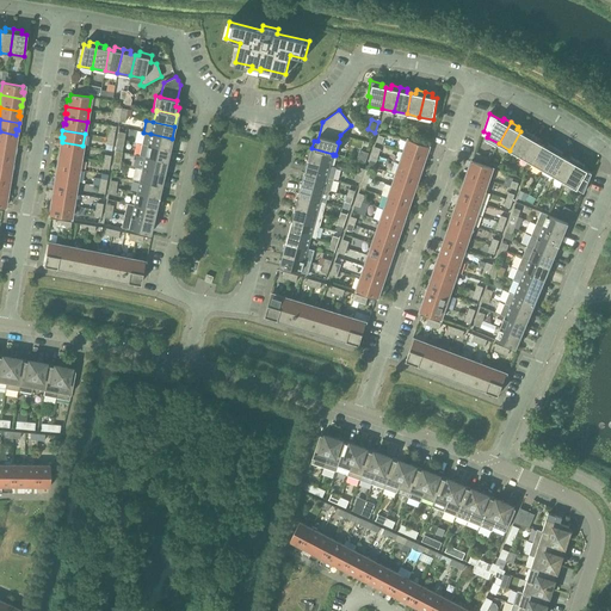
[(16,135),(0,131),(0,144),(14,147),(16,141),(14,140),(16,135)]
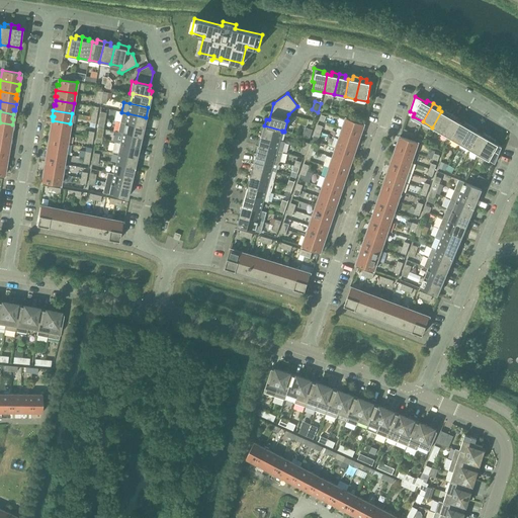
[(441,133),(452,114),(446,111),(444,113),(441,111),(432,127),(441,133)]
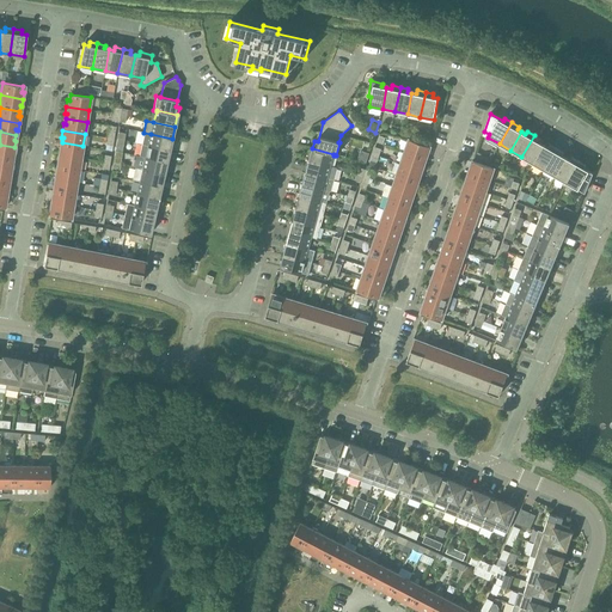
[(172,139),(151,134),(148,146),(170,151),(172,139)]
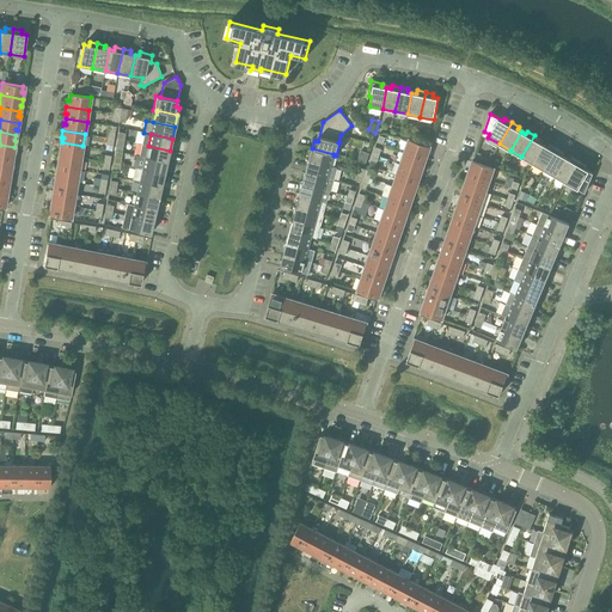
[(533,164),(544,145),(539,142),(542,139),(534,135),(521,157),(533,164)]
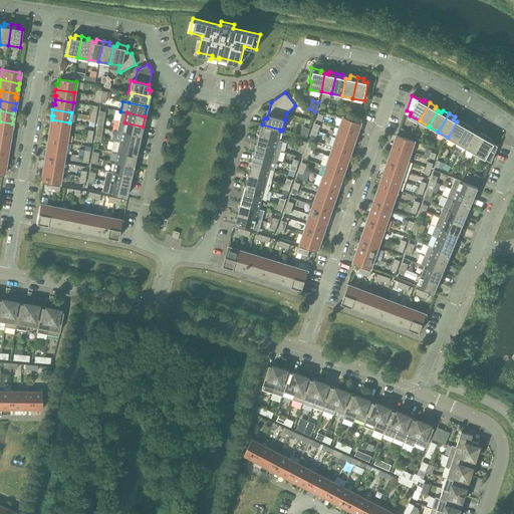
[(339,127),(356,133),(358,129),(359,130),(361,123),(343,117),(339,127)]
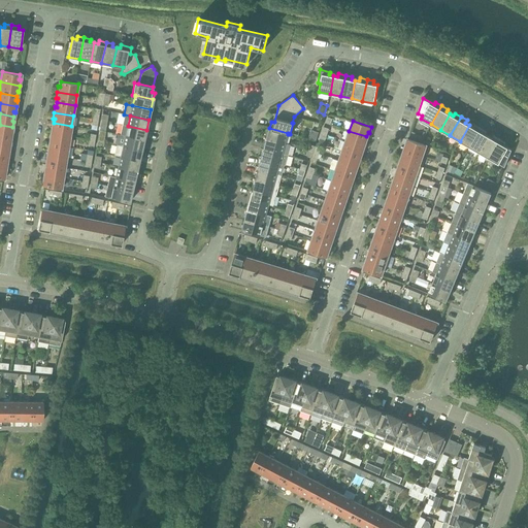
[(71,126),(54,123),(53,128),(52,128),(51,133),(70,136),(71,126)]
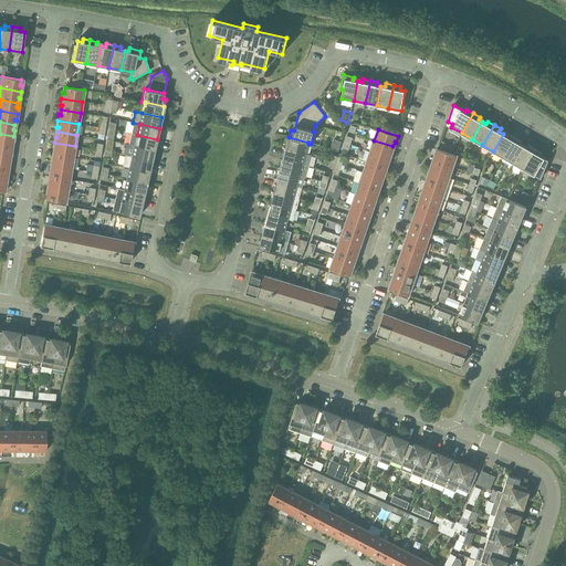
[(154,150),(157,139),(137,135),(130,133),(128,145),(134,146),(154,150)]
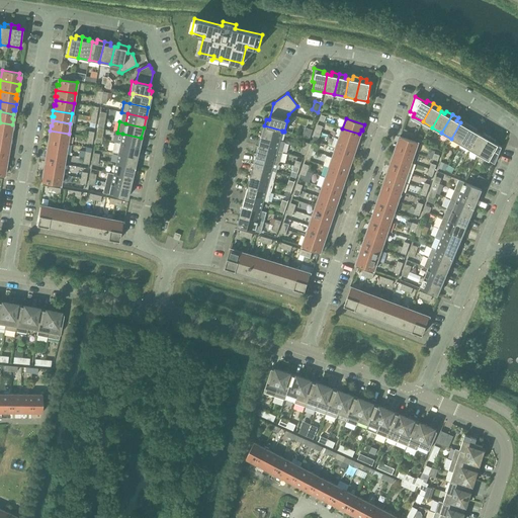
[(460,122),(451,139),(460,144),(471,125),(465,121),(463,124),(460,122)]
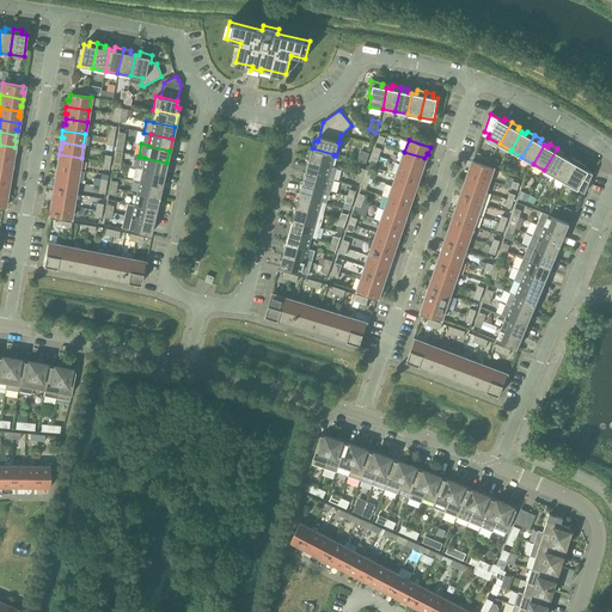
[(14,147),(0,145),(0,157),(11,159),(12,154),(13,154),(14,147)]
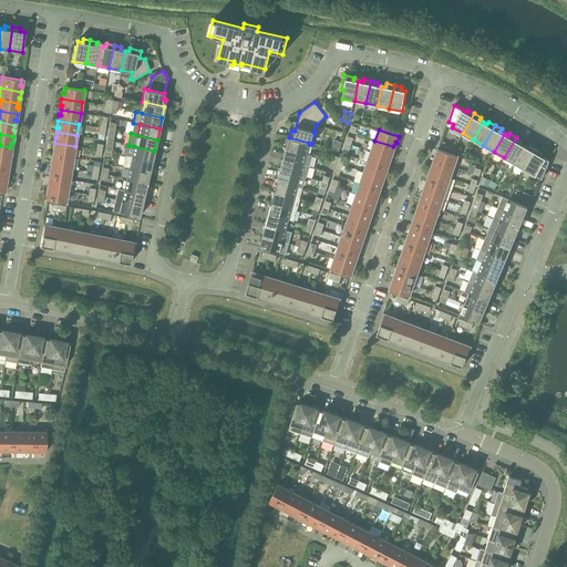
[(306,154),(309,144),(309,143),(289,137),(286,148),(306,154)]
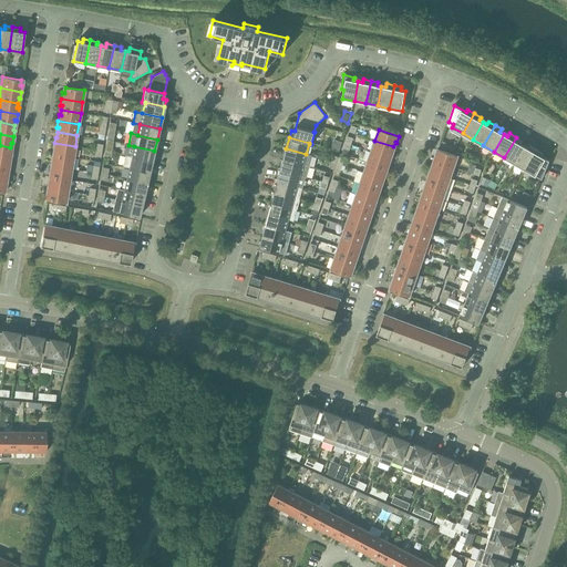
[(514,163),(524,146),(521,144),(522,141),(516,137),(504,157),(514,163)]
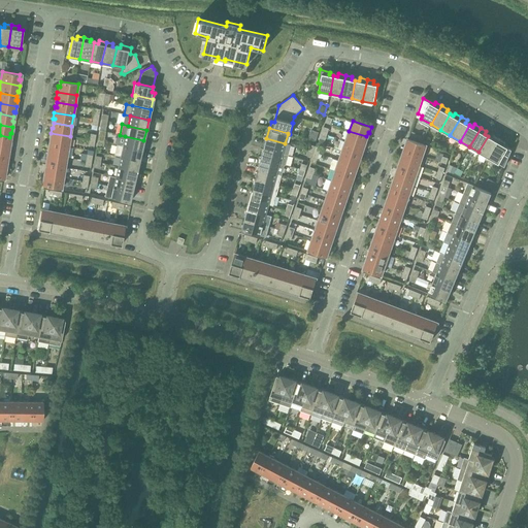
[(366,136),(349,131),(345,140),(364,147),(366,141),(365,141),(366,136)]
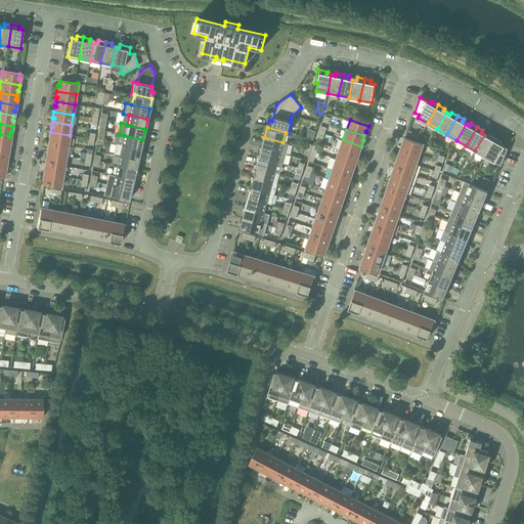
[(50,142),(68,145),(70,135),(50,132),(49,138),(50,138),(50,142)]
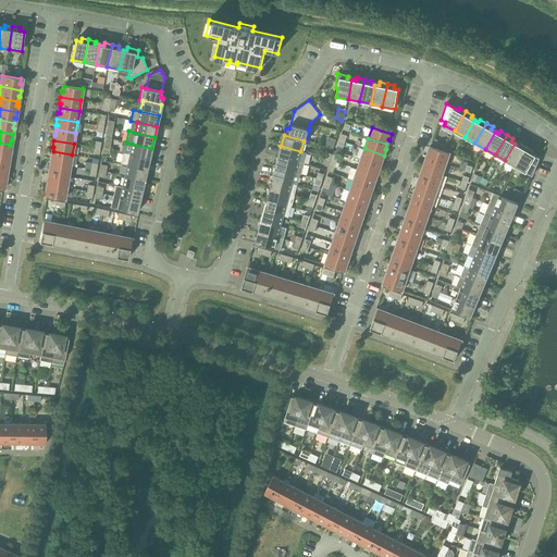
[(10,145),(0,143),(0,153),(10,156),(11,150),(10,149),(10,145)]
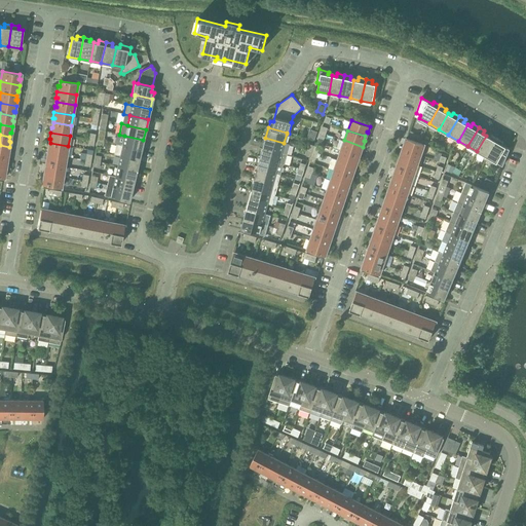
[(487,157),(497,139),(491,135),(490,138),(486,136),(477,151),(487,157)]
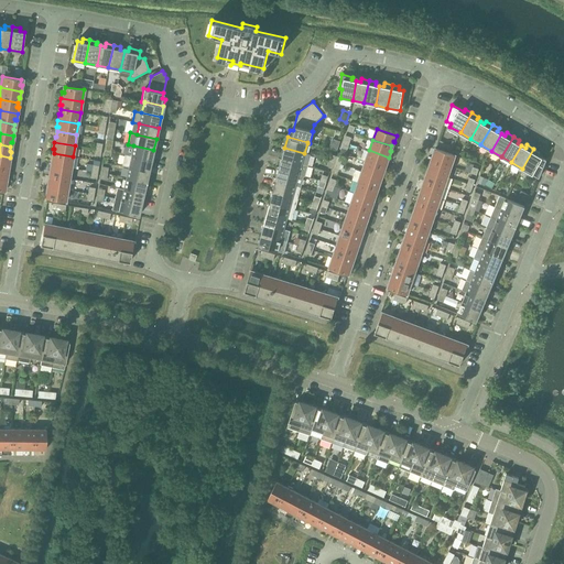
[(131,156),(151,161),(153,150),(133,145),(131,156)]
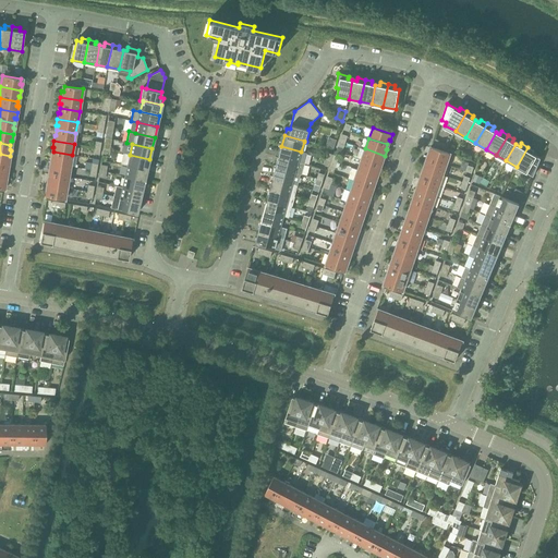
[(301,152),(281,146),(279,157),(299,162),(301,152)]
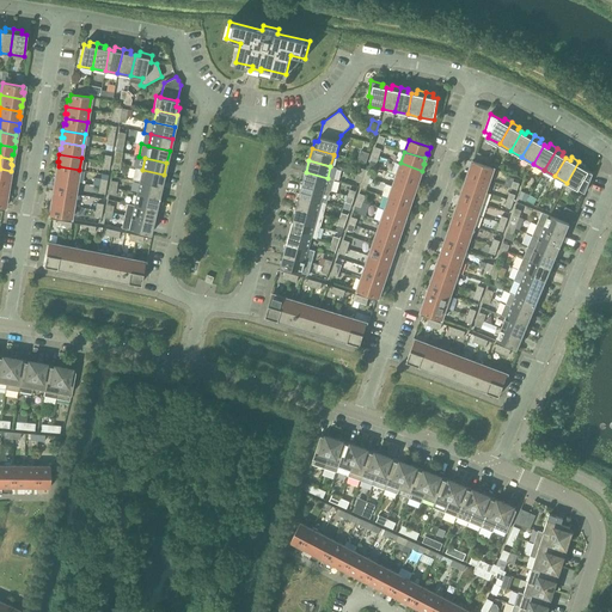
[(470,173),(490,181),(494,169),(472,161),(470,169),(471,169),(470,173)]
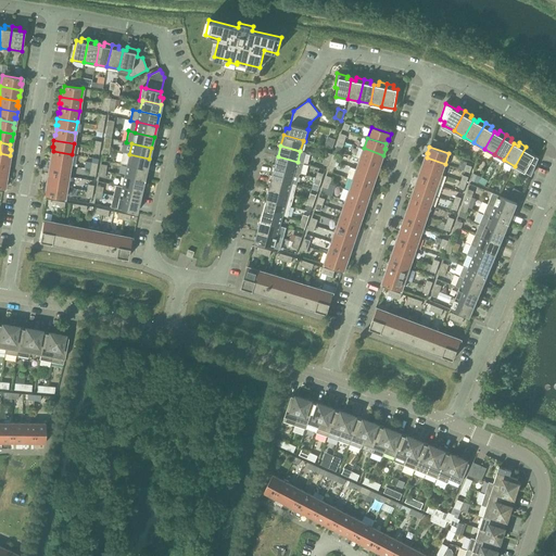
[(531,176),(539,158),(531,153),(532,150),(526,147),(515,166),(531,176)]
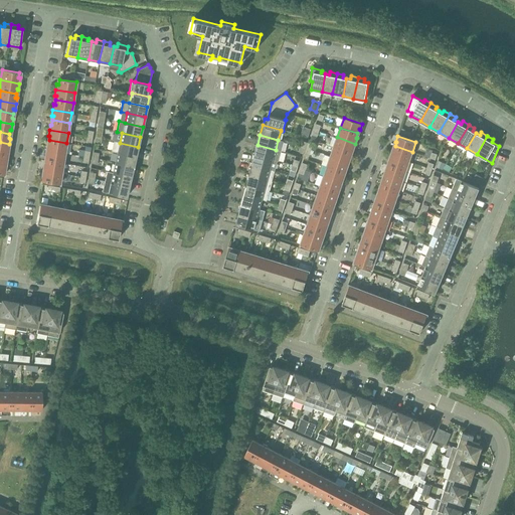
[(334,147),(350,153),(352,149),(353,149),(355,144),(337,137),(334,147)]
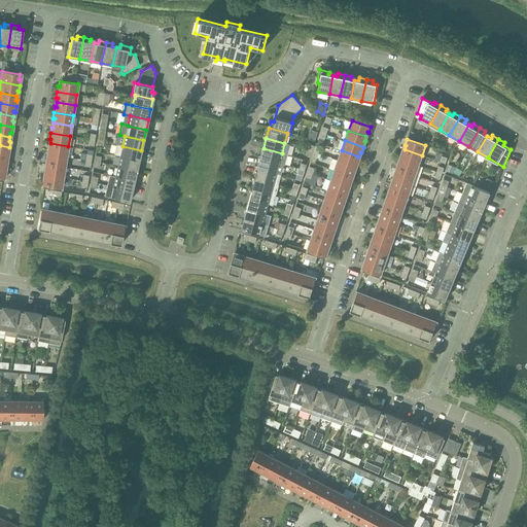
[(68,146),(50,143),(49,148),(47,148),(47,153),(66,156),(68,146)]
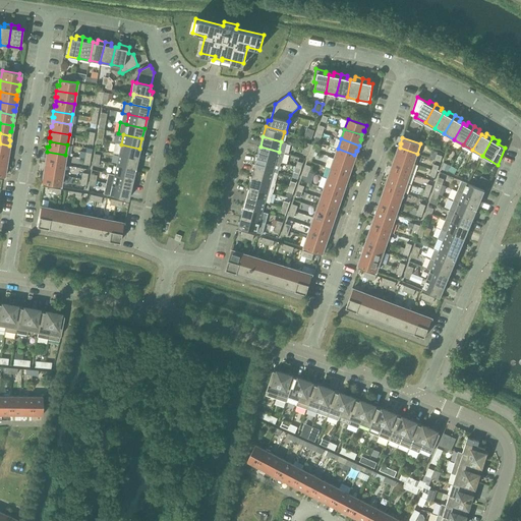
[(113,153),(119,155),(137,159),(139,149),(121,145),(115,142),(113,153)]
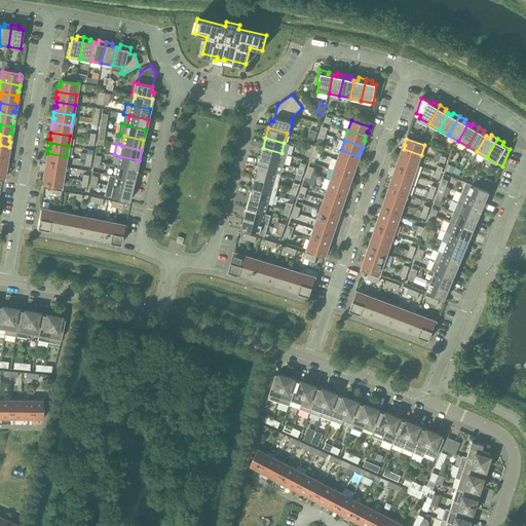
[(9,147),(0,145),(0,156),(6,157),(7,153),(8,153),(9,147)]
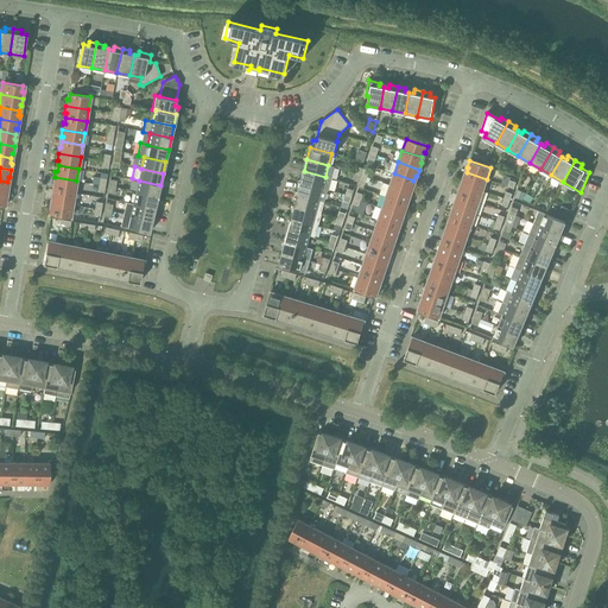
[(329,190),(331,178),(325,177),(304,171),(301,183),(322,189),(329,190)]
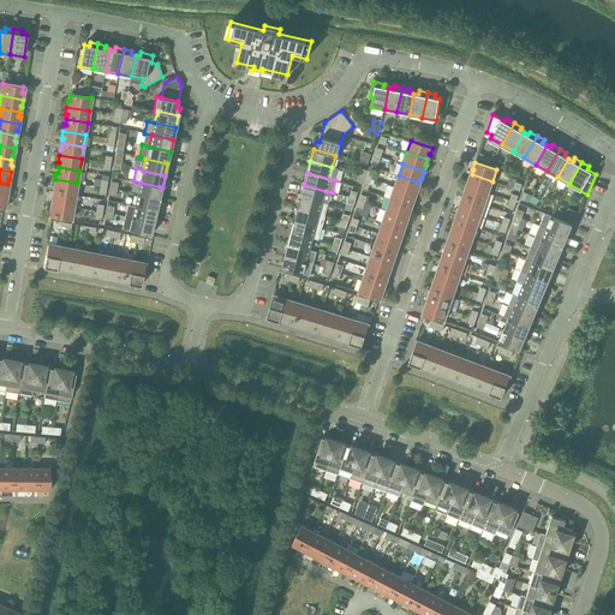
[(493,181),(472,174),(470,180),(469,179),(466,186),(488,193),(493,181)]
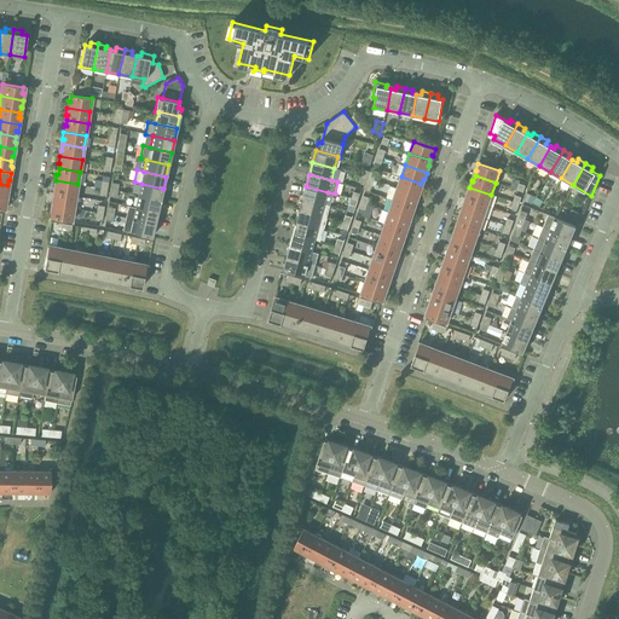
[(421,184),(401,177),(397,189),(420,196),(421,190),(420,189),(421,184)]
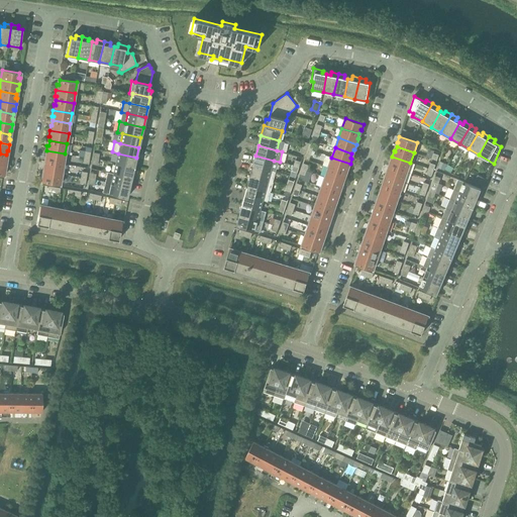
[(45,162),(64,164),(65,153),(46,150),(45,157),(46,157),(45,162)]
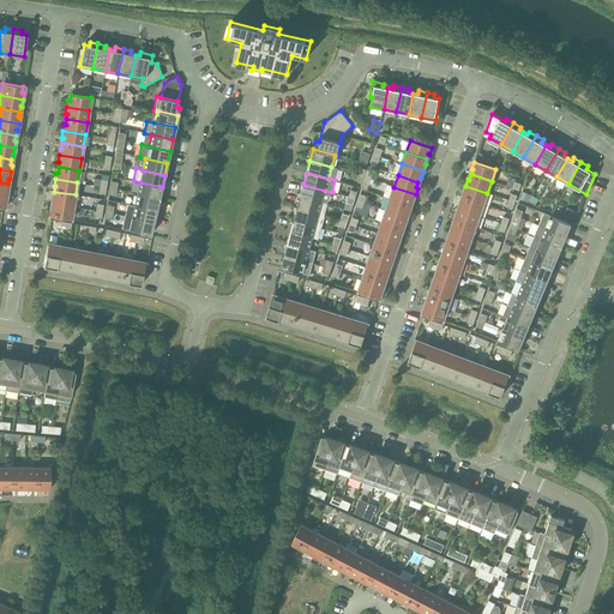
[(137,194),(158,199),(162,187),(140,182),(137,194)]
